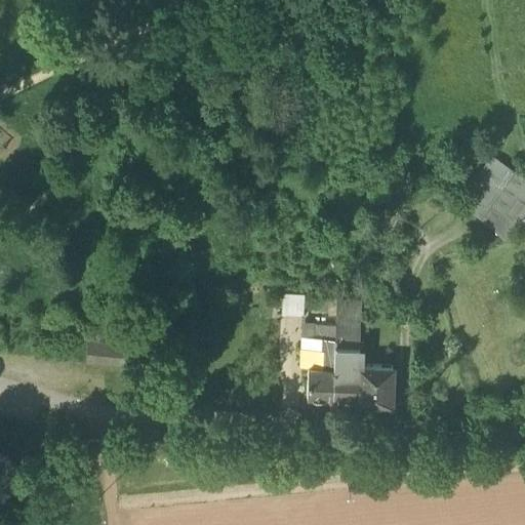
[(459,203),(481,218),(491,203),(513,172),(490,157),(459,203)]
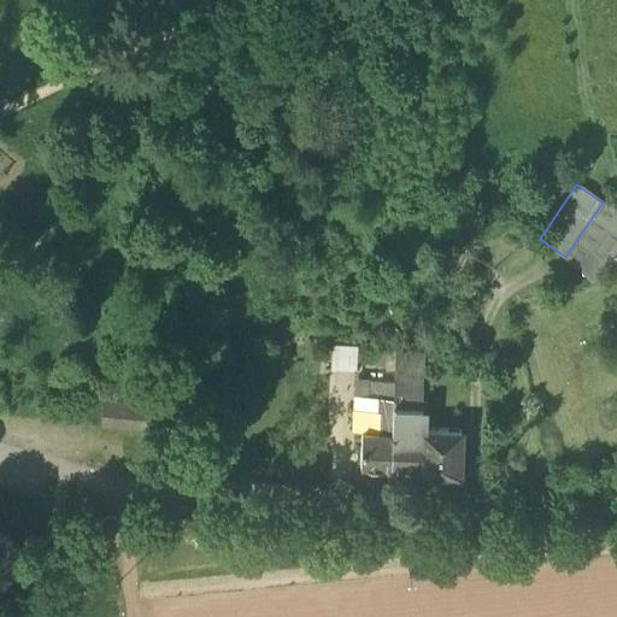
[(577,239),(593,248),(616,213),(616,211),(603,203),(577,239)]
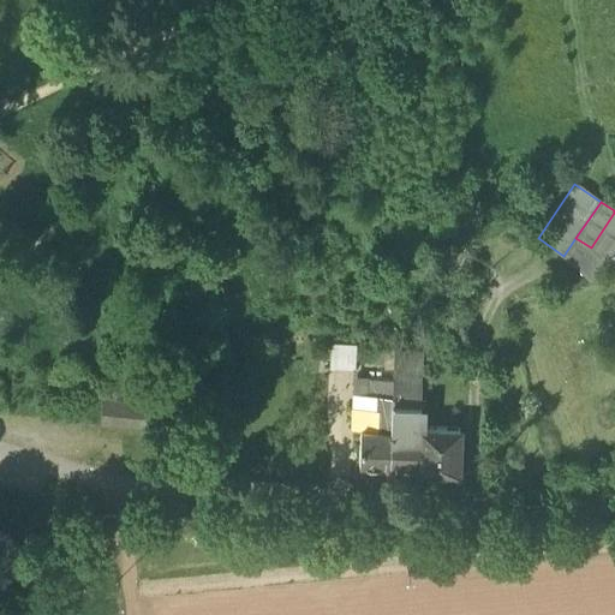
[(614,213),(578,266),(595,278),(604,264),(614,249),(614,213)]
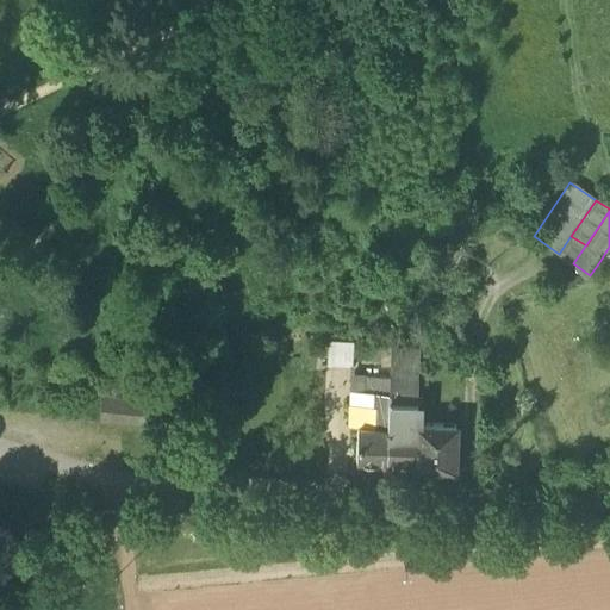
[(573,263),(586,246),(571,236),(559,254),(573,263)]
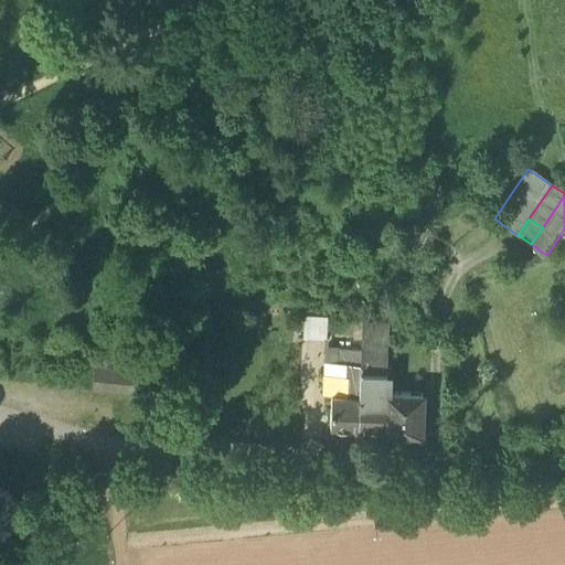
[(564,243),(564,228),(555,243),(562,248),(564,243)]
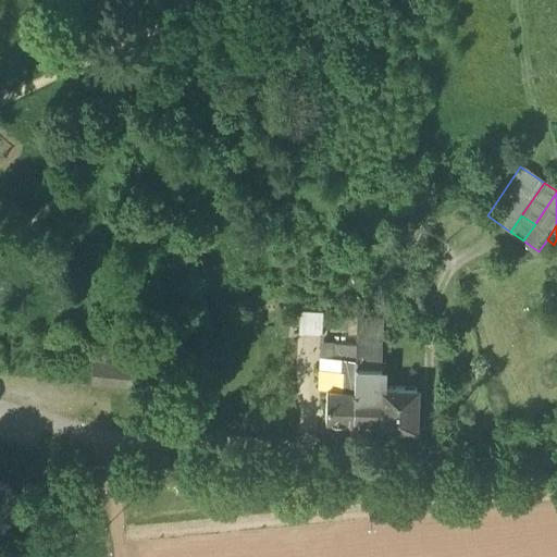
[(297,334),(321,336),(322,312),(299,310),(297,334)]
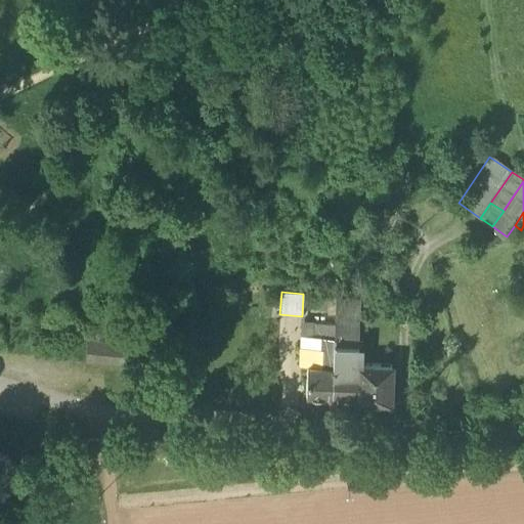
[(336,295),(335,323),(334,338),(334,347),(333,367),(356,368),(357,363),(360,295),(336,295)]
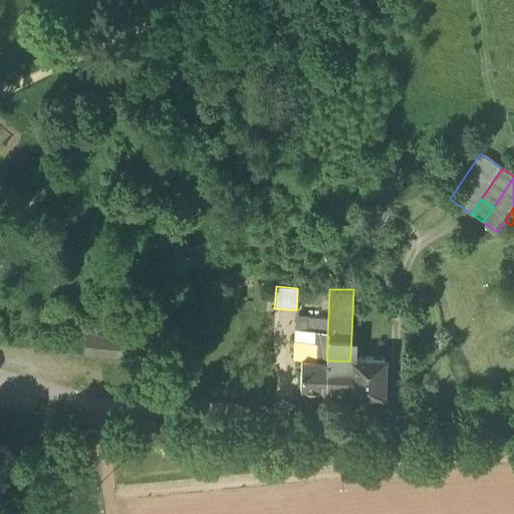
[(314,330),(327,331),(328,317),(307,316),(306,330),(314,331),(314,330)]
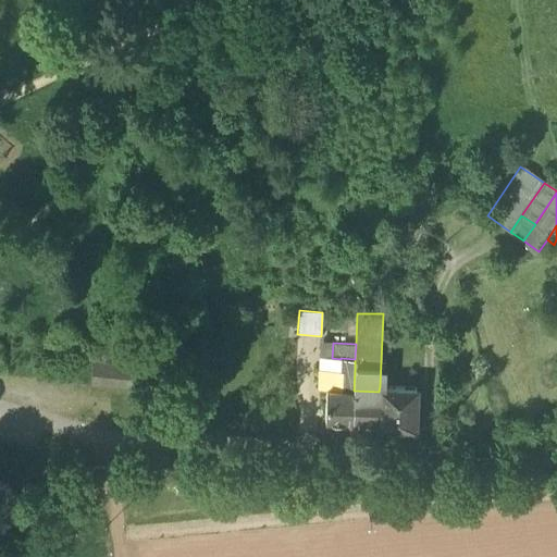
[(341,370),(341,359),(332,358),(319,358),(318,390),(326,390),(342,391),(343,370),(341,370)]
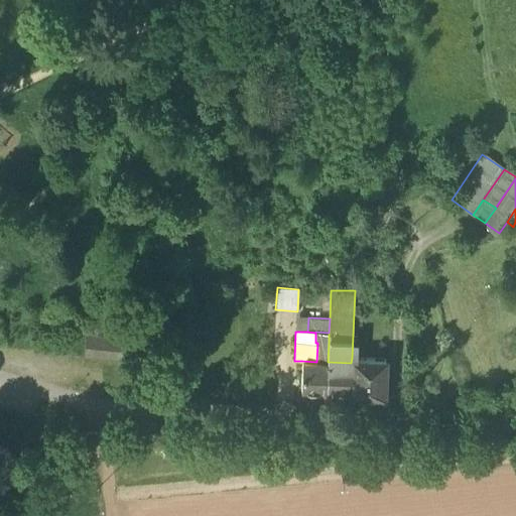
[(315,343),(317,343),(317,342),(329,342),(329,333),(315,332),(315,333),(315,343)]
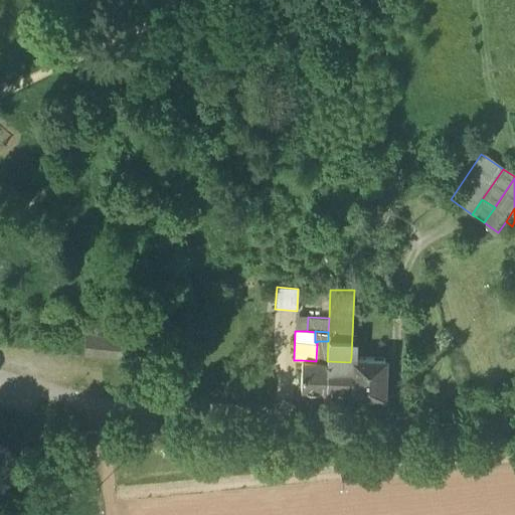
[(84,354),(133,359),(135,339),(87,334),(84,354)]
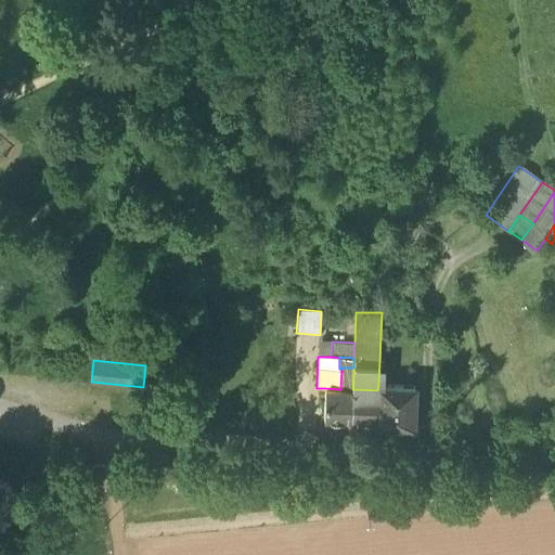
[(341,369),(340,389),(352,389),(353,368),(341,368),(341,369)]
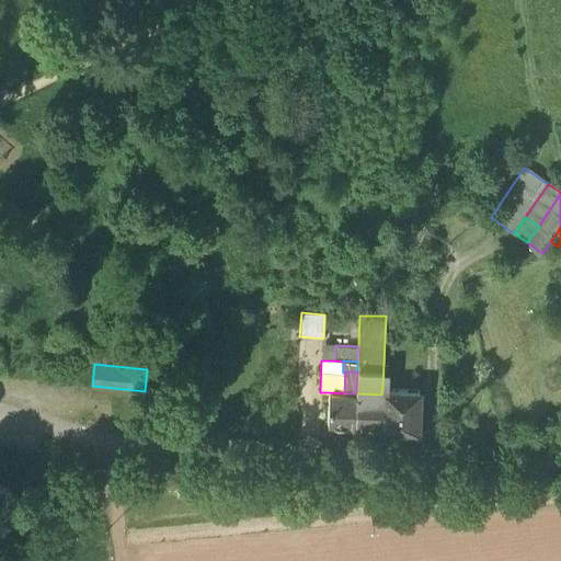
[(381,395),(356,393),(355,425),(381,425),(381,428),(418,431),(420,390),(382,389),(381,395)]
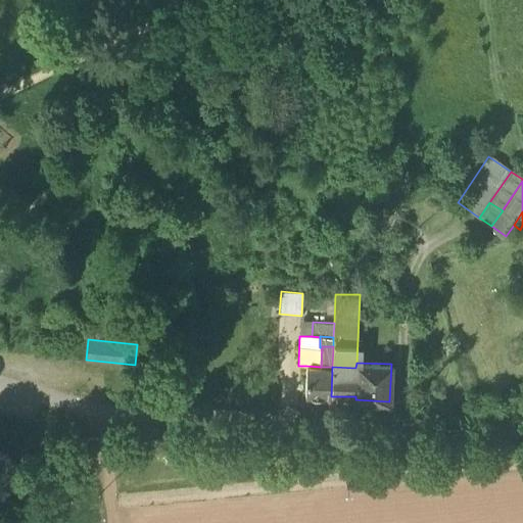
[(331,396),(332,367),(321,367),(306,366),(305,395),(331,396)]
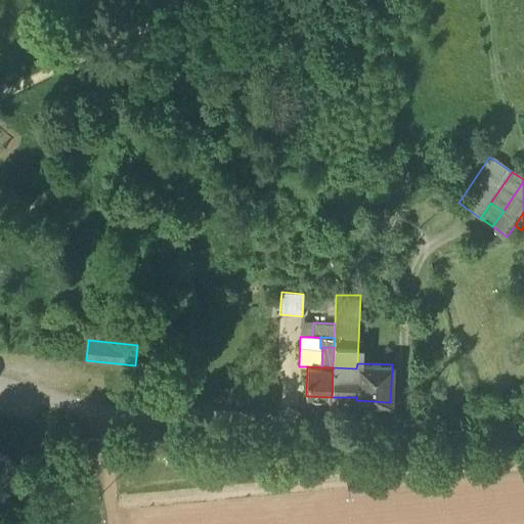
[(88,441),(89,448),(98,447),(97,440),(88,441)]
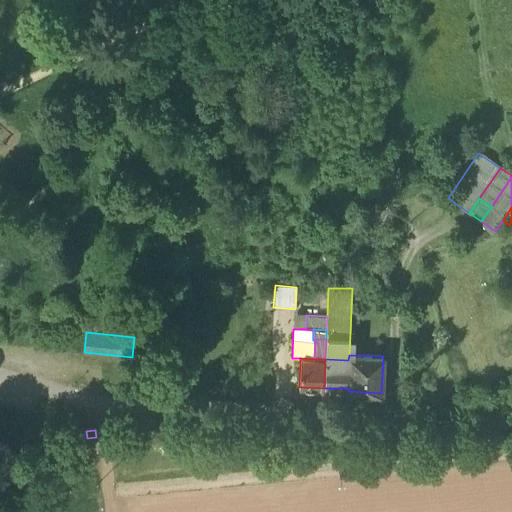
All buildings are outlined.
